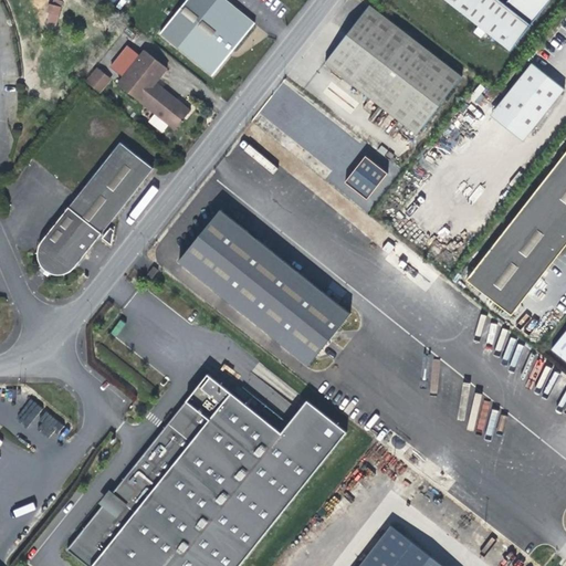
[(55,29),(61,0),(50,0),(44,27),(55,29)]
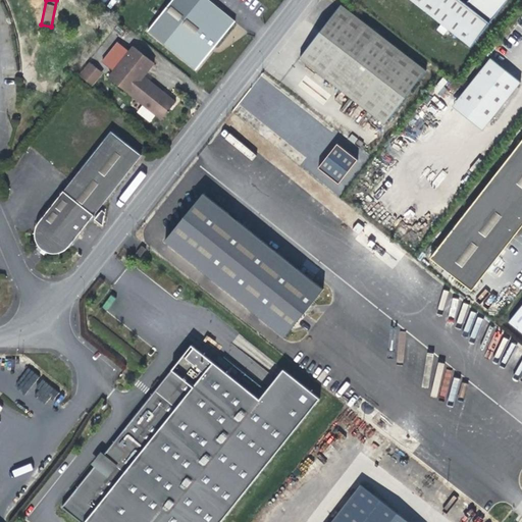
[(209,0),(172,0),(148,32),(197,70),(217,45),(236,20),(209,0)]
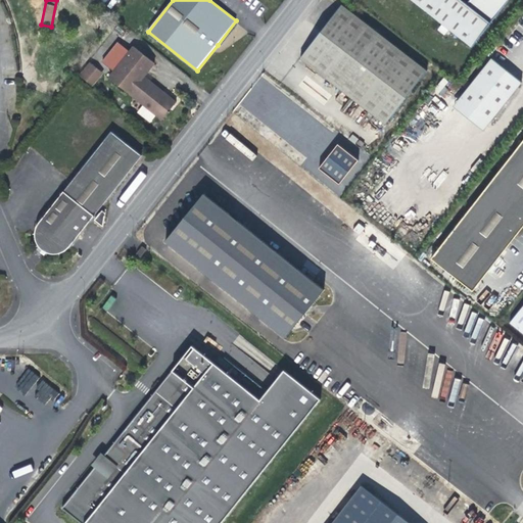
[(417,0),(473,43),(507,0),(417,0)]
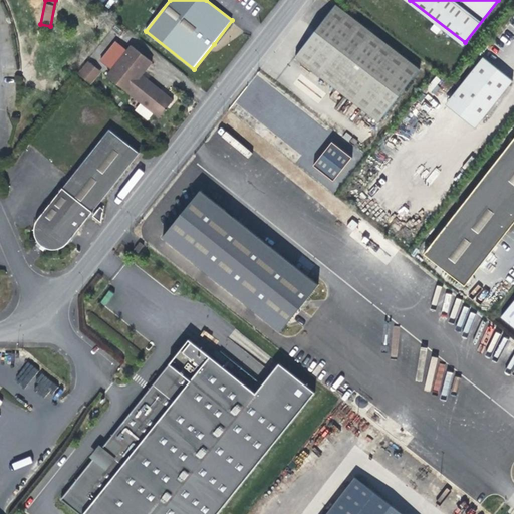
[(314,30),(294,56),(377,119),(419,67),(335,3),(314,30)]
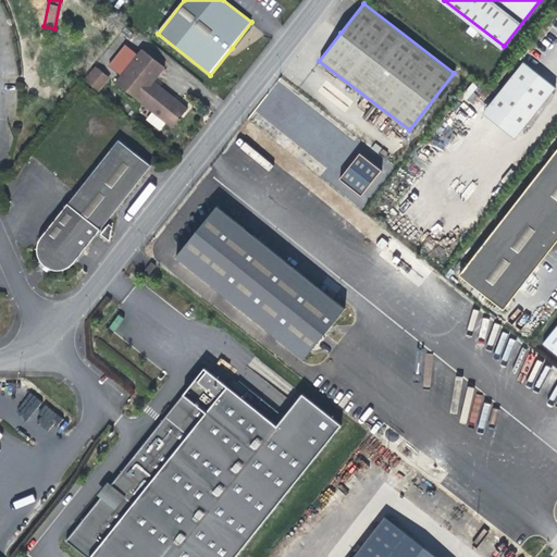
[(122,77),(138,57),(125,47),(109,66),(122,77)]
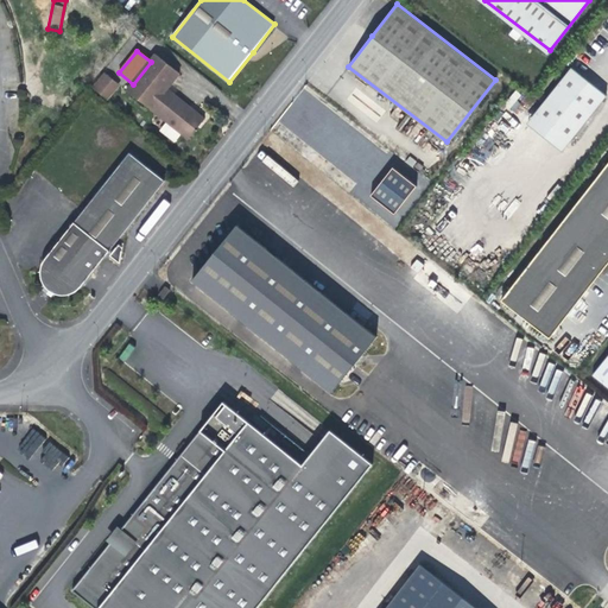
[(126,92),(166,124),(169,121),(182,132),(179,135),(187,141),(204,120),(184,102),(170,92),(182,77),(156,56),(151,62),(133,84),(126,92)]
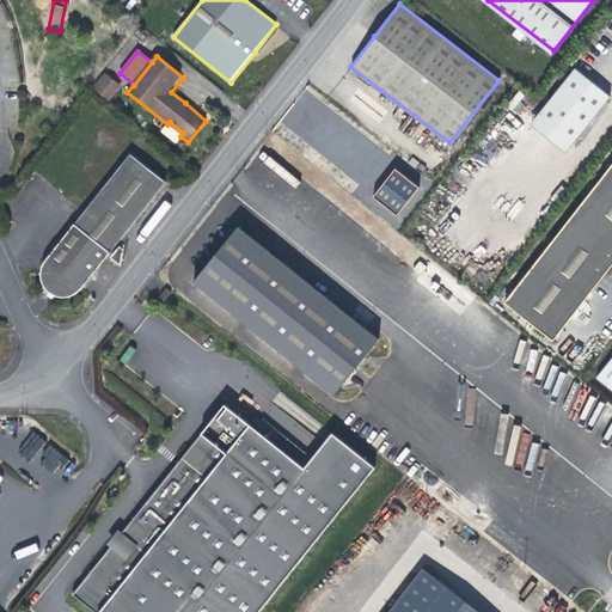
[(539,110),(575,138),(611,93),(595,81),(575,65),(539,110)]
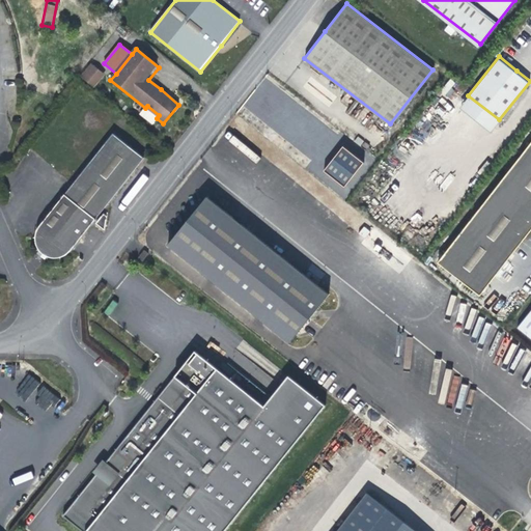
[(103,75),(92,66),(83,78),(93,86),(103,75)]
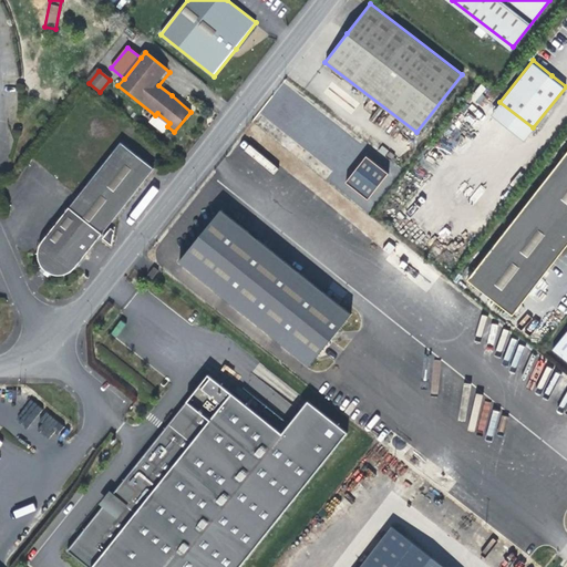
[(471,94),(475,99),(485,90),(482,85),(471,94)]
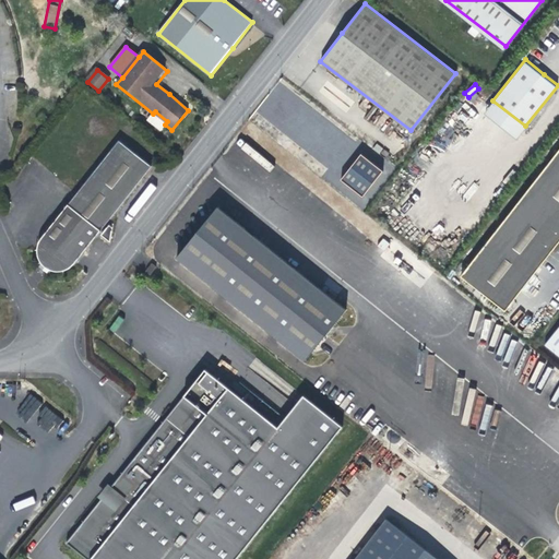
[(519,134),(525,126),(492,100),(486,108),(519,134)]
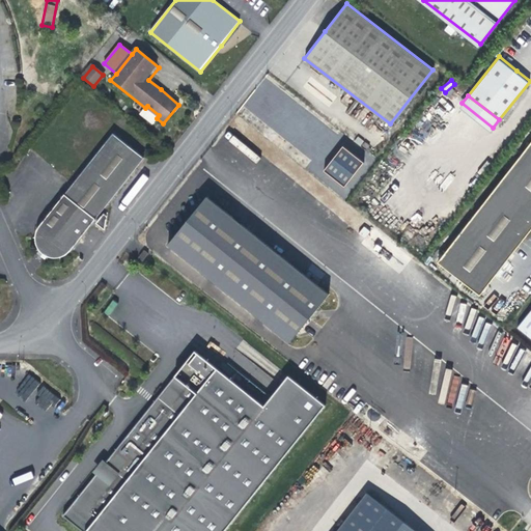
[(147,106),(145,108),(139,115),(151,124),(157,118),(159,115),(147,106)]
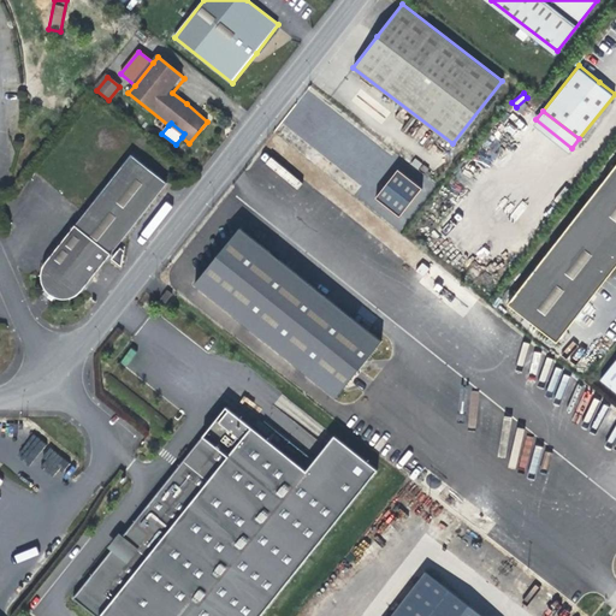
[(101,266),(170,181),(131,150),(45,259),(48,262),(45,266),(43,270),(42,273),(43,279),(46,284),(48,289),(54,292),(59,294),(65,294),(70,292),(75,289),(77,286),(82,290),(101,266)]
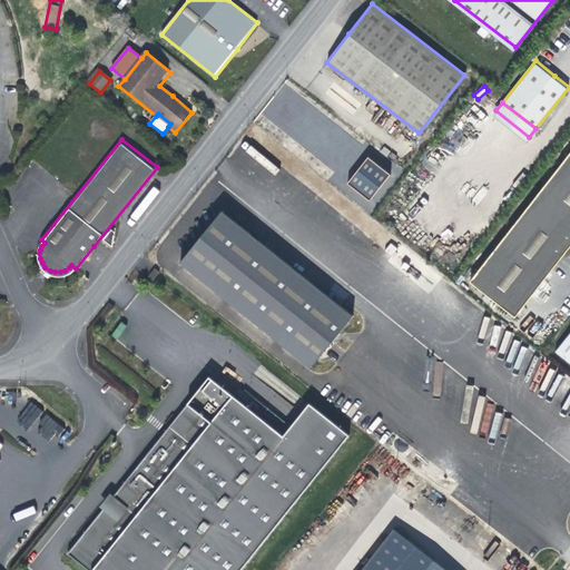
[(569,150),(537,194),(569,218),(569,150)]
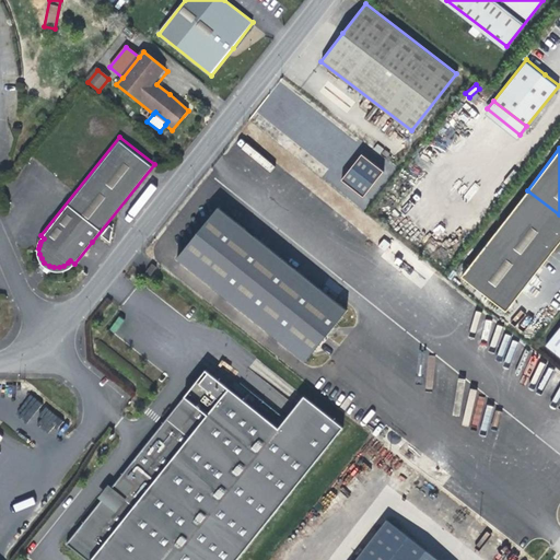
[(382,171),(360,153),(350,165),(339,178),(361,197),(382,171)]
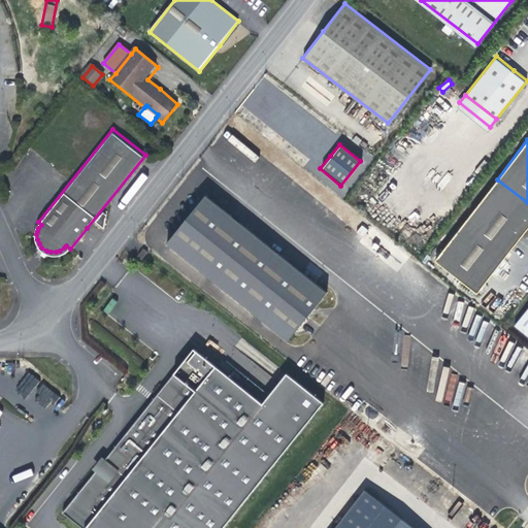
[(527,226),(527,202),(497,179),(433,260),(475,293),(513,246),(527,226)]
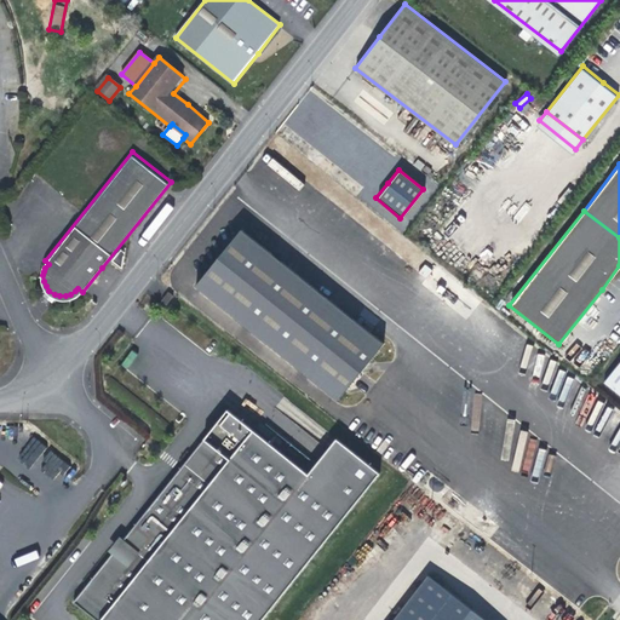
[(383,342),(240,229),(217,259),(195,287),(338,400),(383,342)]
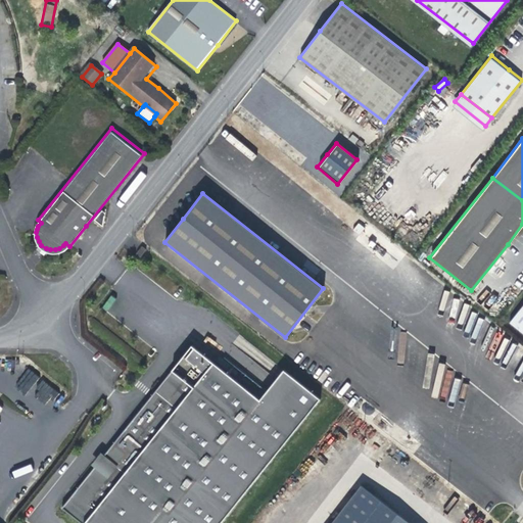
[(109,216),(102,209),(95,220),(102,225),(109,216)]
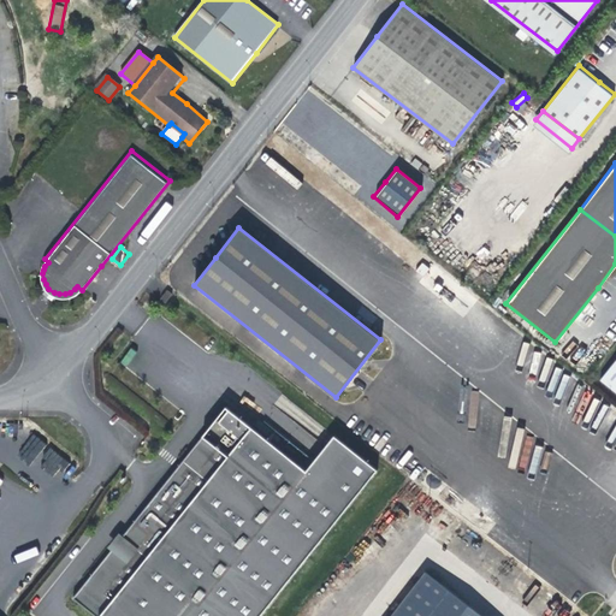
[(130,349),(122,362),(128,366),(136,353),(130,349)]
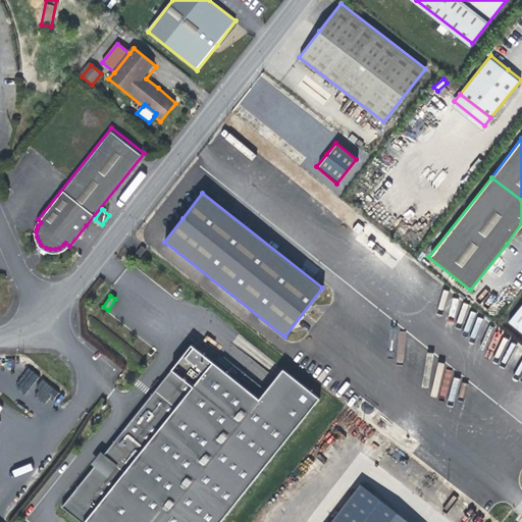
[(203,521),(309,390),(272,360),(247,393),(177,337),(126,401),(48,500),(74,521),(203,521)]
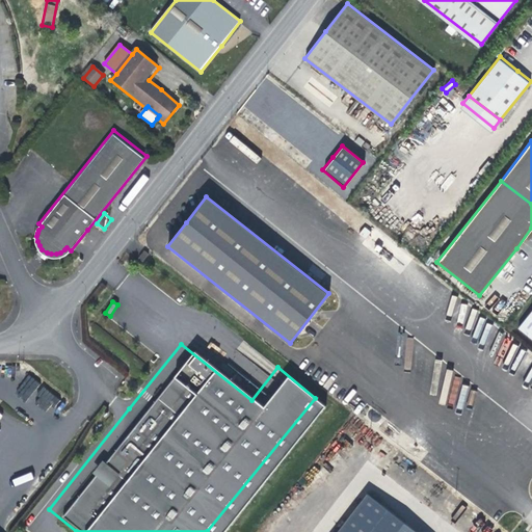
[(35,404),(50,411),(57,396),(43,390),(35,404)]
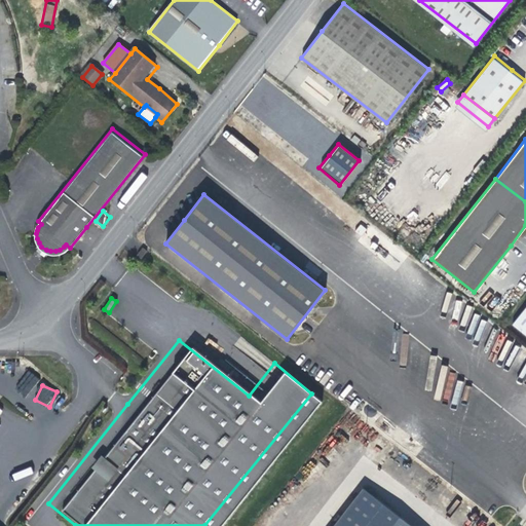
[(413,525),(361,486),(330,525),(413,525)]
